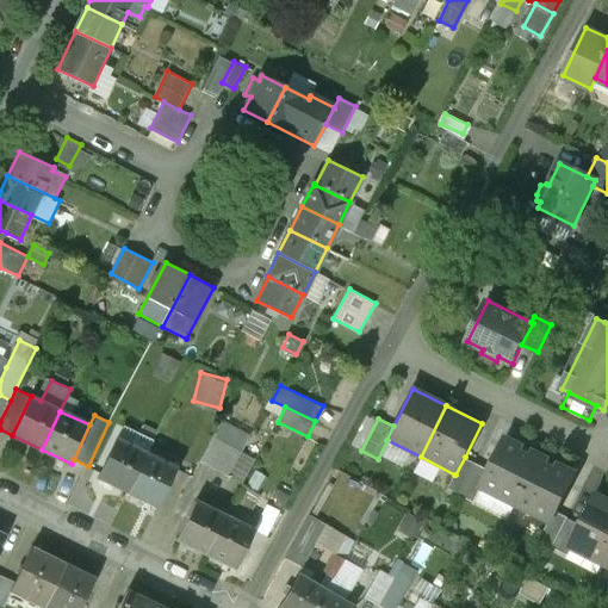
[(140,422),(135,430),(154,440),(159,432),(140,422)]
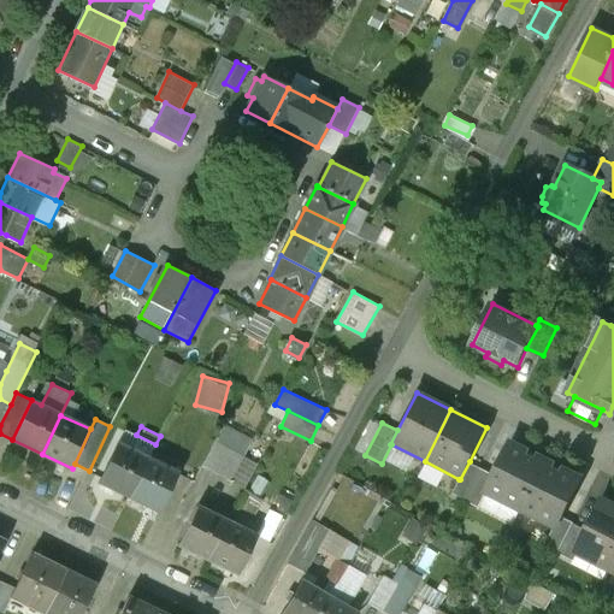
[(216,441),(204,466),(231,480),(244,455),(216,441)]
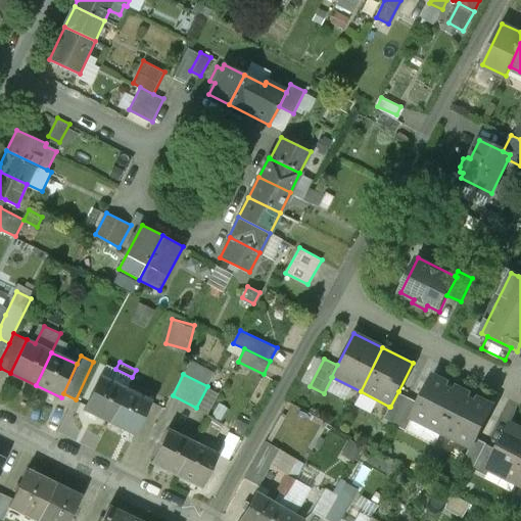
[(414,418),(442,432),(465,389),(434,374),(420,401),(413,417),(414,418)]
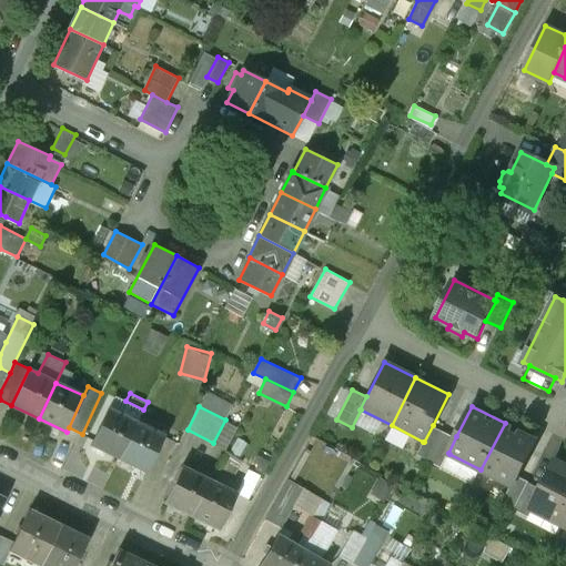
[(92,445),(120,458),(138,422),(110,408),(92,445)]
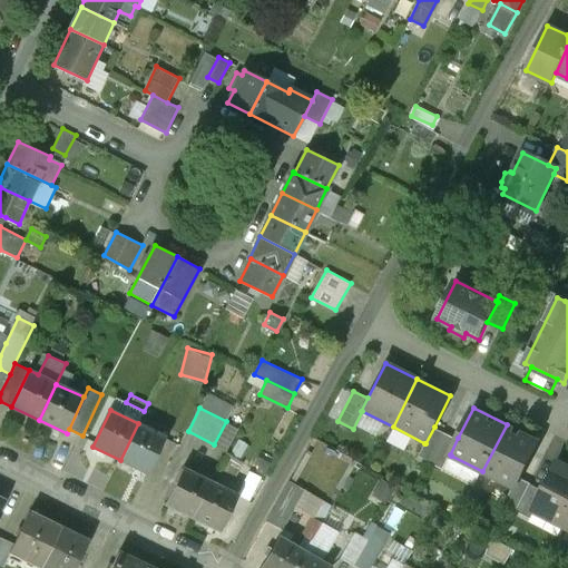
[(166,437),(138,423),(120,460),(148,473),(166,437)]
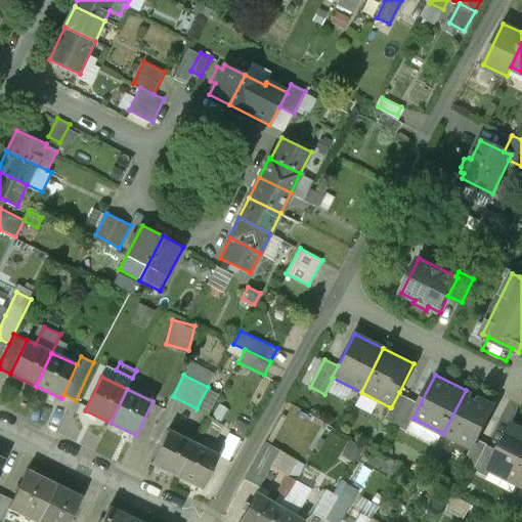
[(494,404),(466,390),(443,433),(472,447),(473,448),(478,438),(494,404)]
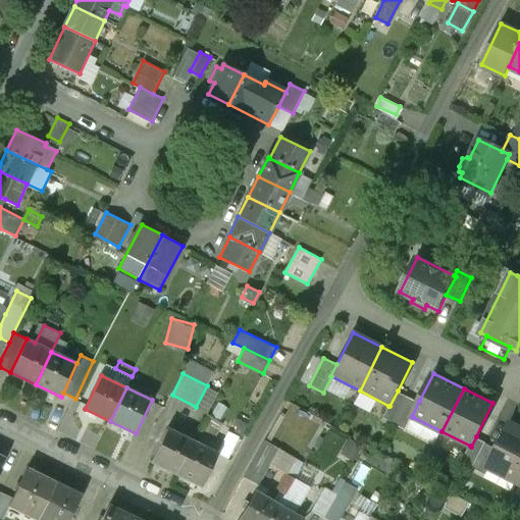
[(390,406),(388,406),(382,417),(395,423),(408,397),(398,391),(390,406)]
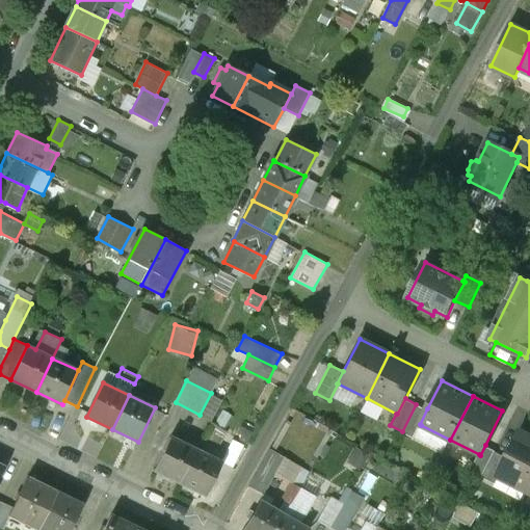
[(416,404),(402,431),(415,438),(421,425),(420,424),(427,408),(416,404)]
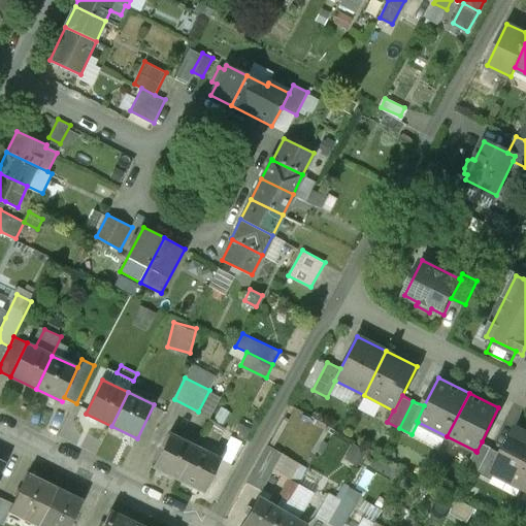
[(210,419),(202,433),(206,435),(217,441),(226,428),(210,419)]
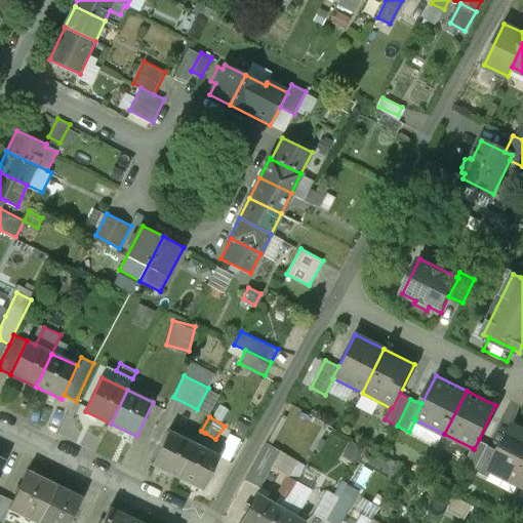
[(492,471),(521,485),(522,482),(522,428),(515,424),(500,450),(491,470),(492,471)]
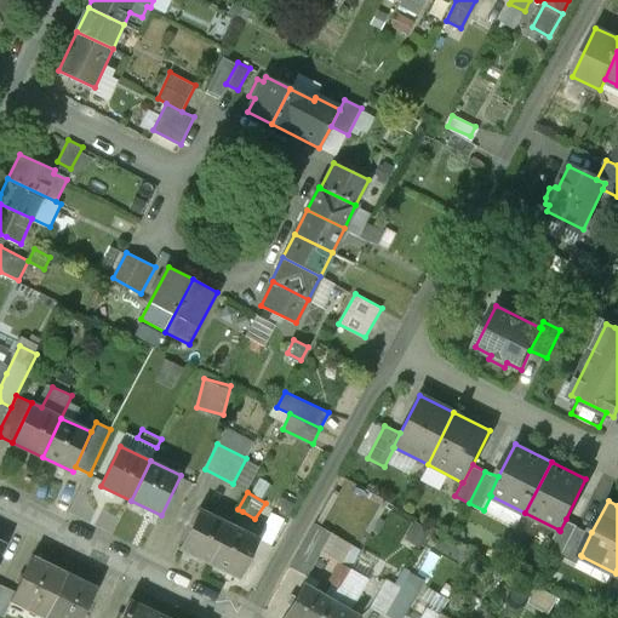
[(181,549),(210,564),(229,524),(199,510),(181,549)]
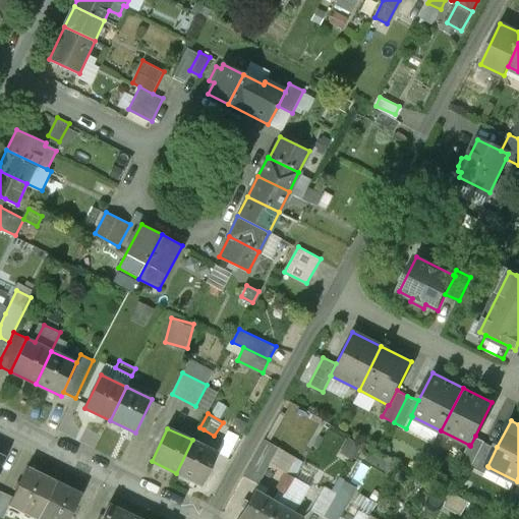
[(486,441),(475,436),(470,446),(469,445),(461,462),(472,468),(473,466),(486,442),(486,441)]
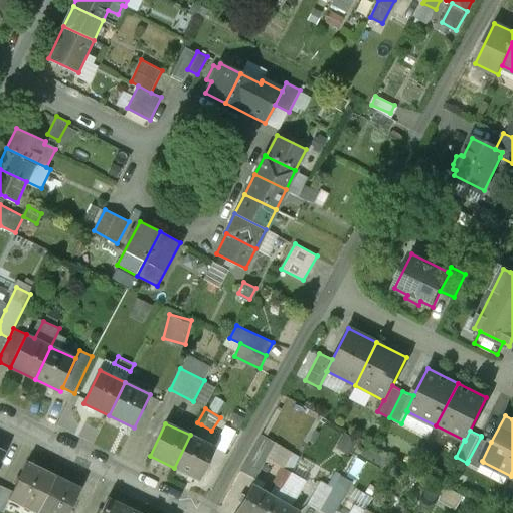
[(215,448),(190,435),(174,468),(199,480),(215,448)]
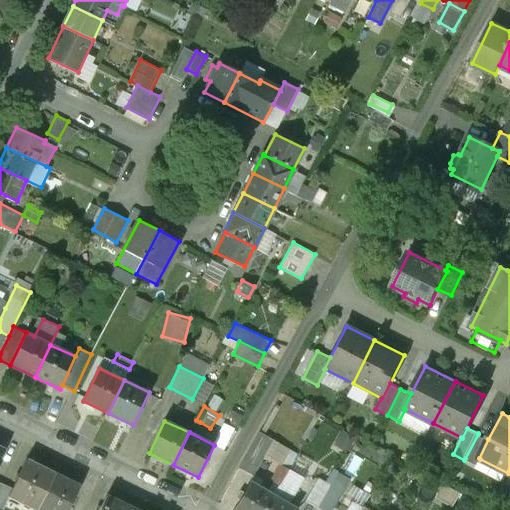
[(259,432),(239,468),(253,476),(274,440),(259,432)]
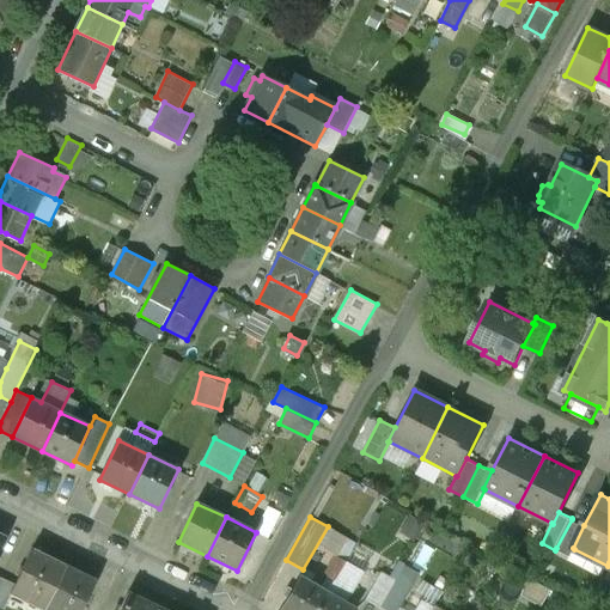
[(584,525),(572,519),(556,548),(572,555),(574,549),(573,548),(584,525)]
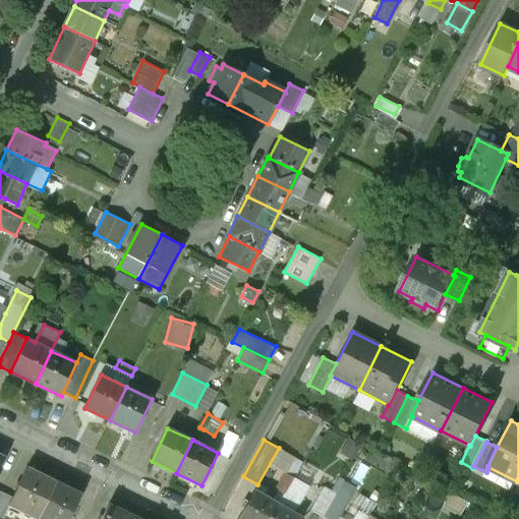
[(10,505),(38,518),(55,481),(26,468),(13,497),(9,505),(10,505)]
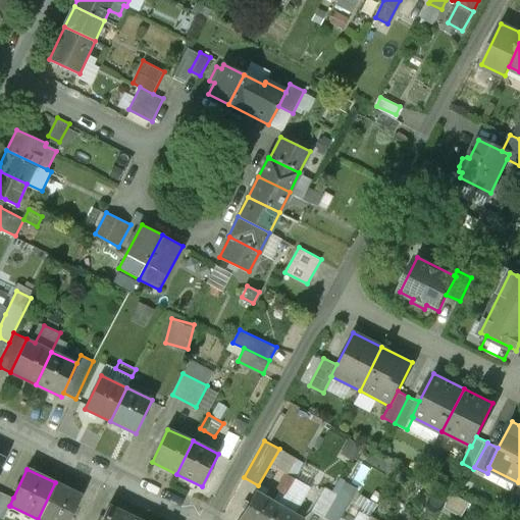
[(238,519),(269,519),(295,478),(287,473),(271,500),(256,490),(238,519)]
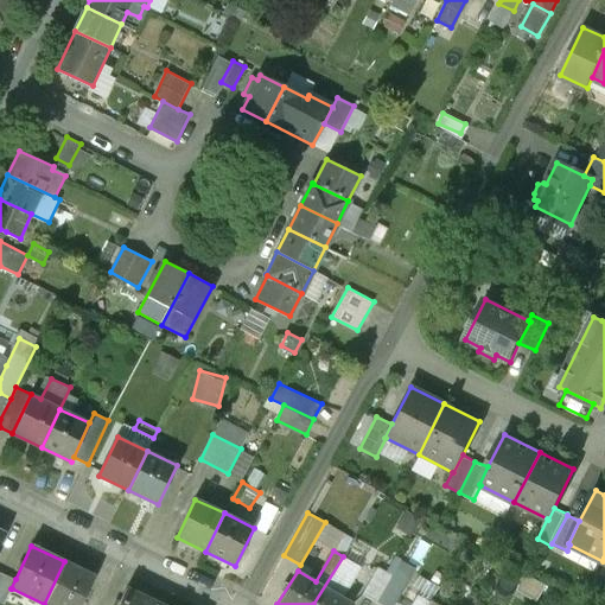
[(362,567),(343,556),(313,604),(352,604),(354,604),(343,598),(362,567)]
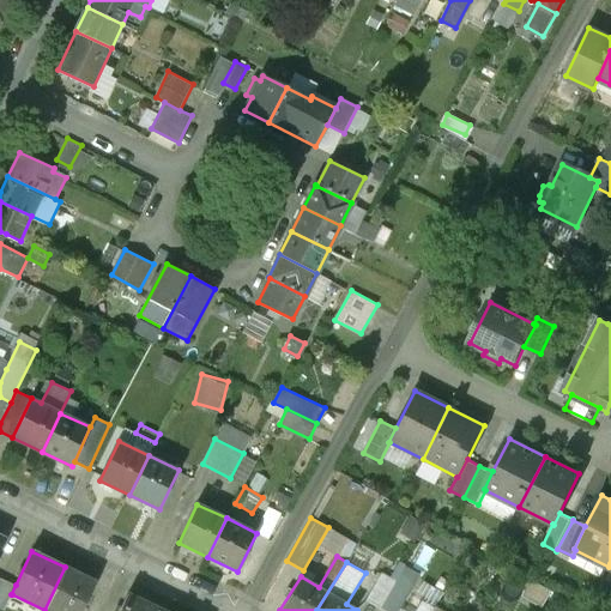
[(397,580),(381,608),(387,610),(398,610),(419,575),(405,566),(397,580)]
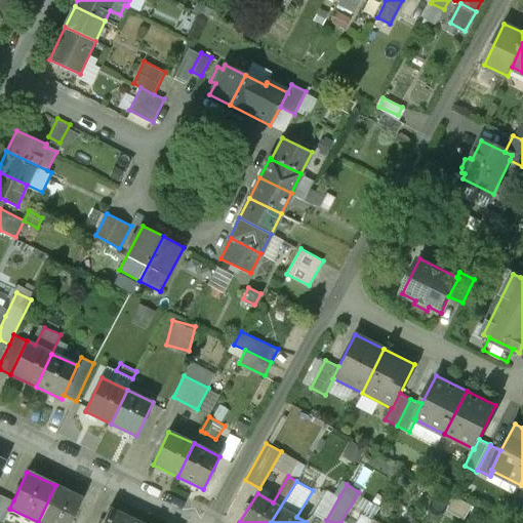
[(69,522),(82,497),(55,485),(38,522),(37,522),(69,522)]
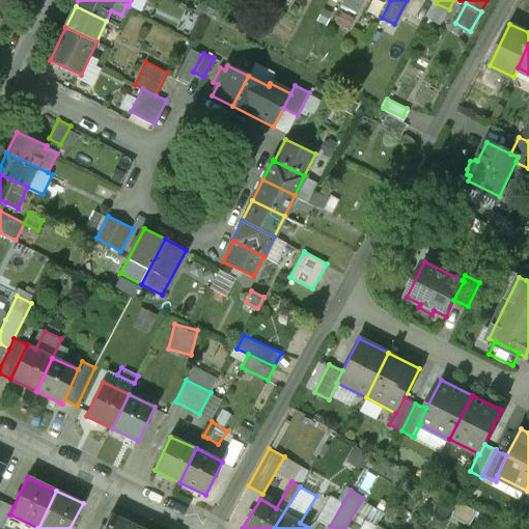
[(331,495),(317,519),(330,526),(343,502),(331,495)]
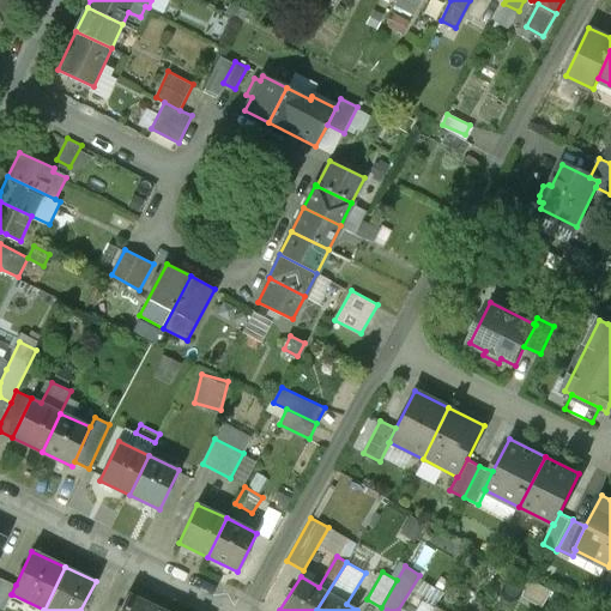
[(16,585),(1,578),(0,579),(0,606),(5,609),(12,594),(11,594),(16,585)]
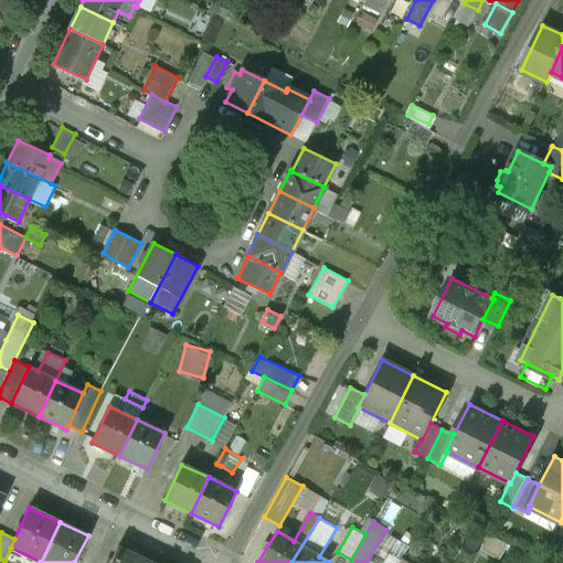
[(484,545),(501,554),(509,540),(490,532),(484,545)]
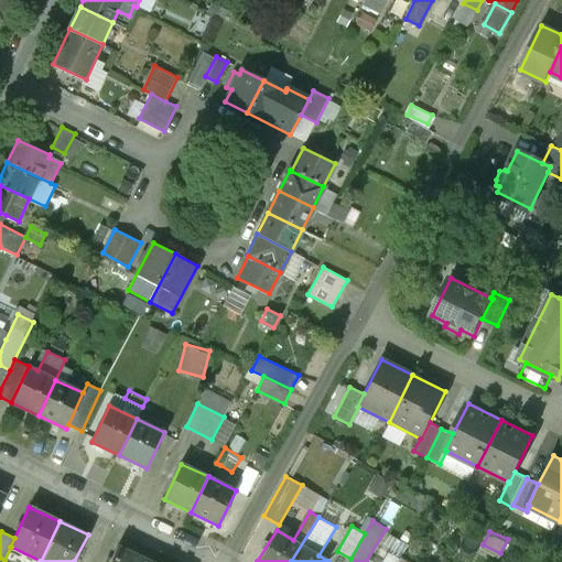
[(152,561),(118,546),(109,561),(152,561)]
